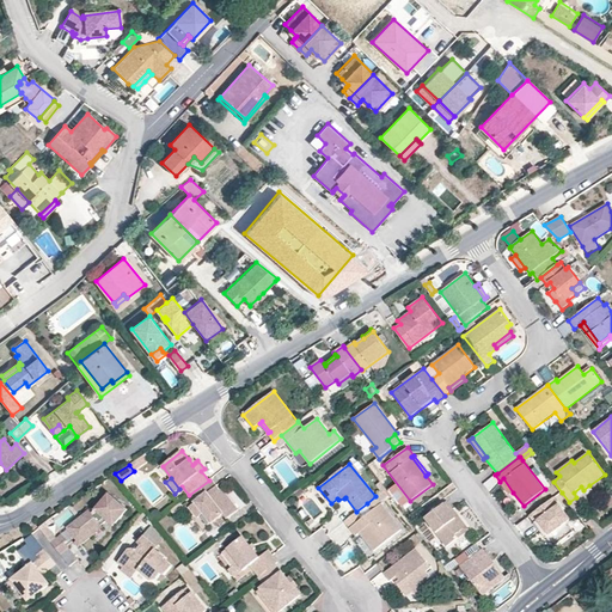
[(239,510),(222,488),(220,490),(212,478),(209,481),(189,495),(195,503),(189,507),(197,518),(203,514),(212,524),(224,515),(227,519),(239,510)]
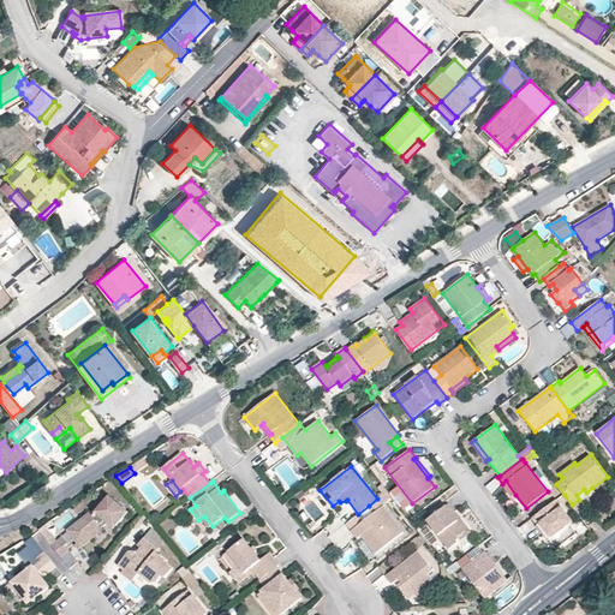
[(515,495),(506,481),(502,484),(513,497),(515,495)]
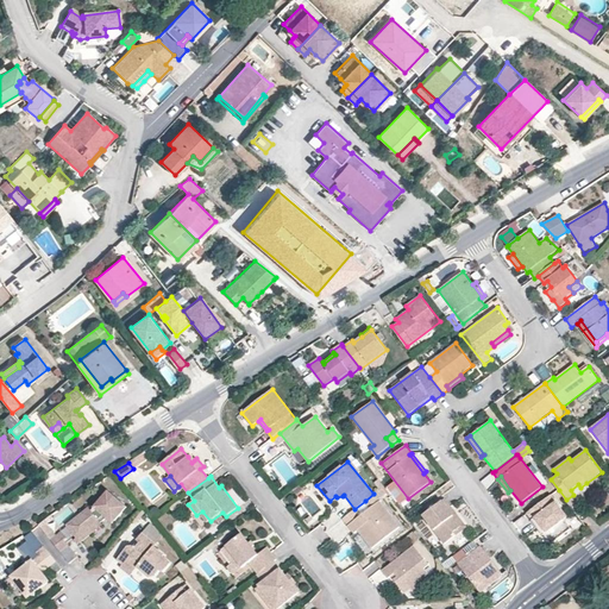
[(576,496),(589,487),(586,483),(581,488),(578,484),(571,490),(576,496)]
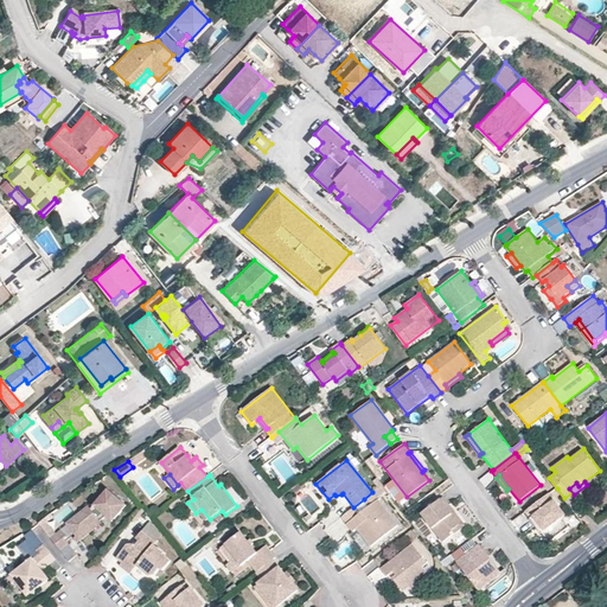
[(377,498),(384,491),(381,486),(379,487),(378,487),(372,492),(377,498)]
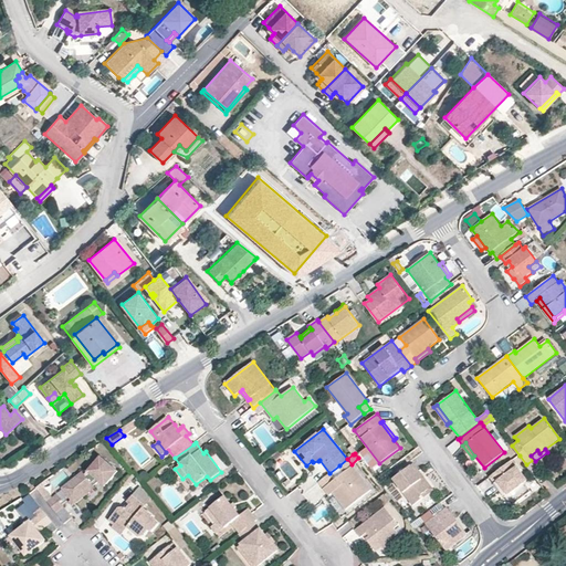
[(106,486),(118,471),(101,457),(85,474),(83,472),(62,489),(73,502),(84,493),(82,491),(92,483),(94,486),(100,482),(106,486)]
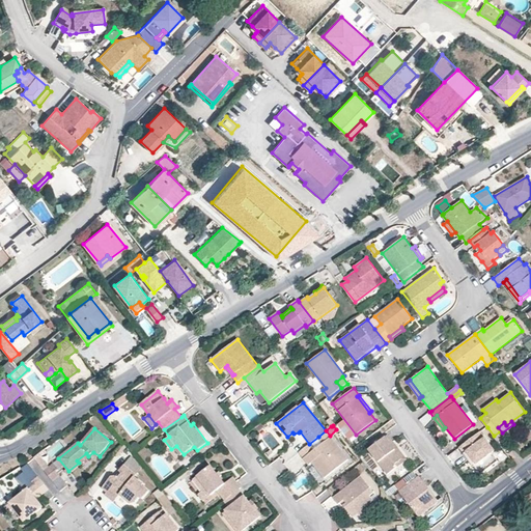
[(348,459),(330,436),(326,430),(318,437),(323,443),(314,450),(304,458),(309,465),(312,463),(324,478),(348,459)]
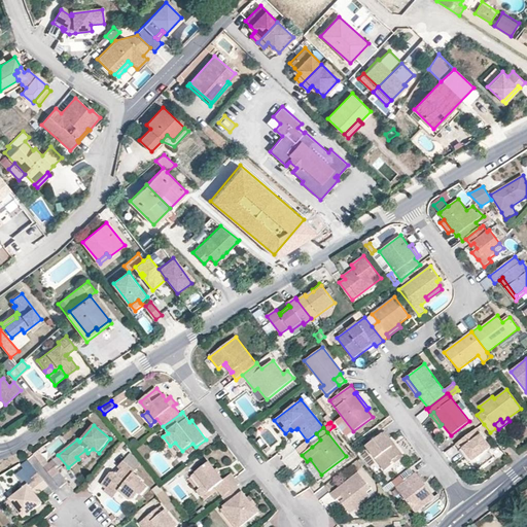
[(494,457),(489,450),(492,448),(478,429),(456,445),(461,450),(463,448),(473,462),(471,463),(478,470),(494,457)]
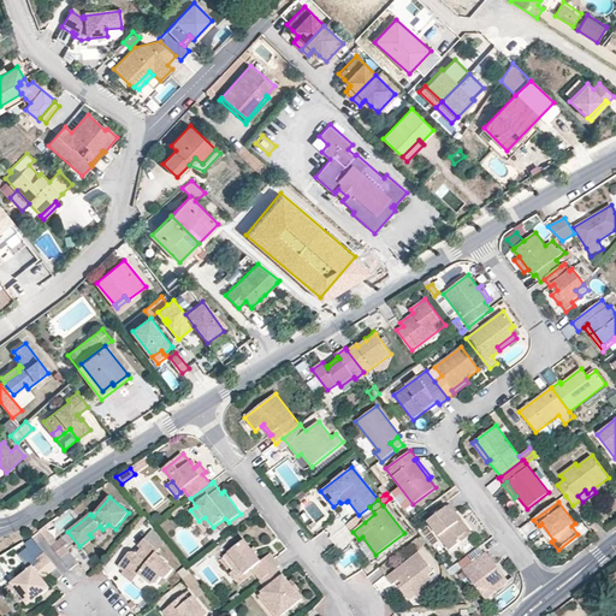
[(460,538),(469,529),(462,520),(460,521),(454,514),(456,511),(450,504),(427,521),(449,551),(462,542),(460,538)]
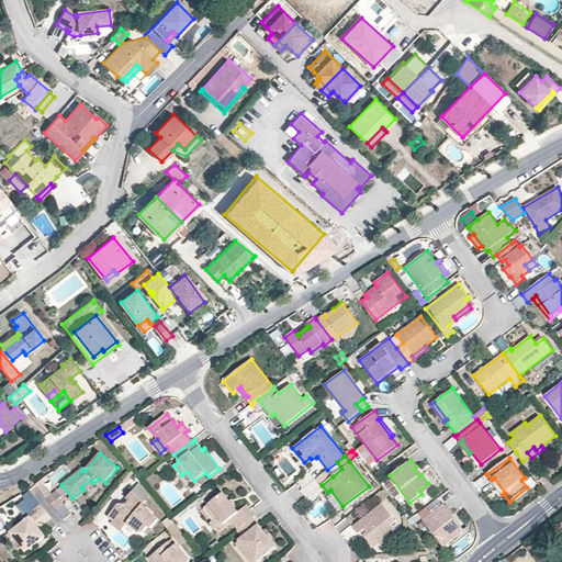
[(160,473),(169,465),(166,461),(156,469),(160,473)]
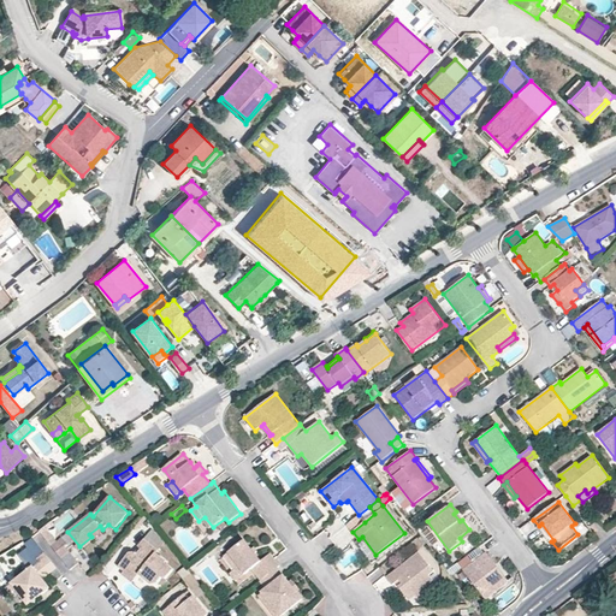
[(353,532),(365,522),(359,515),(347,525),(353,532)]
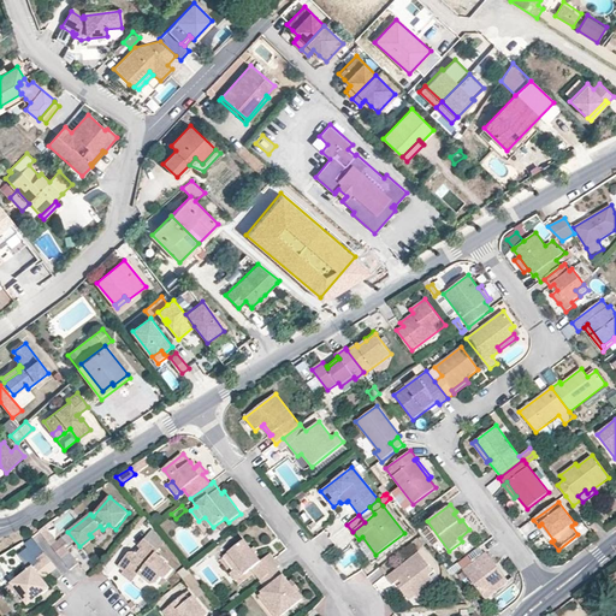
[(54,537),(48,529),(54,525),(52,521),(46,526),(40,531),(48,543),(54,537)]
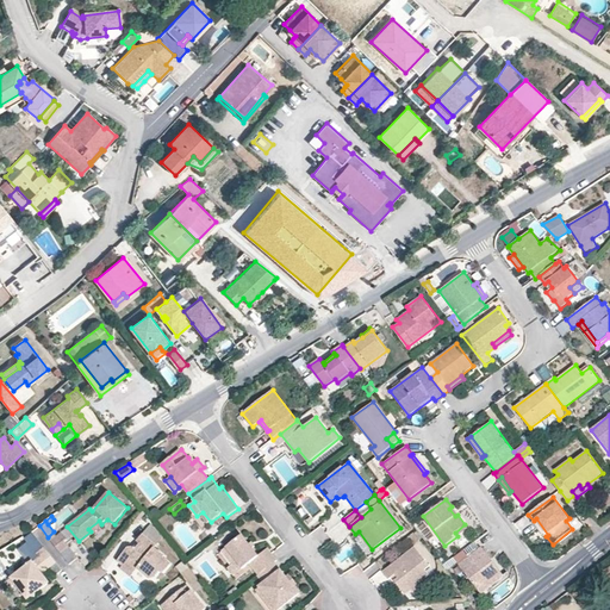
[(548,535),(536,518),(534,521),(533,522),(545,537),(548,535)]
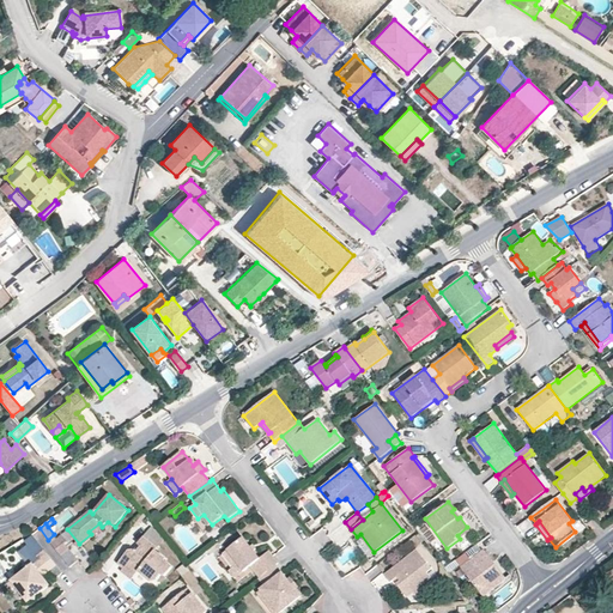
[(82,546),(103,528),(99,523),(89,532),(91,534),(79,544),(82,546)]
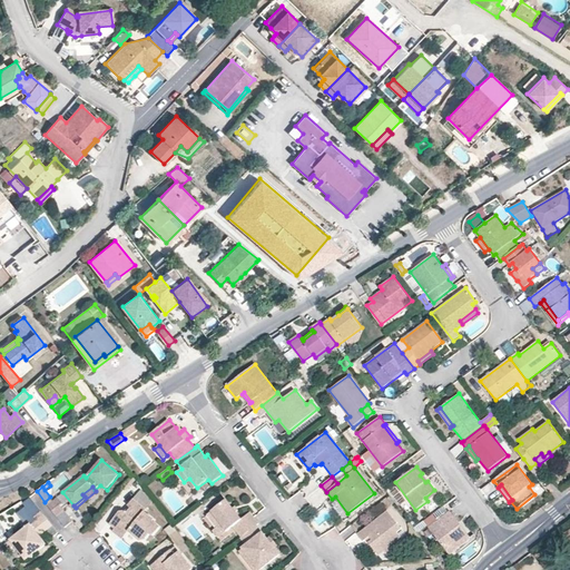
[(428,501),(438,493),(434,490),(425,498),(428,501)]
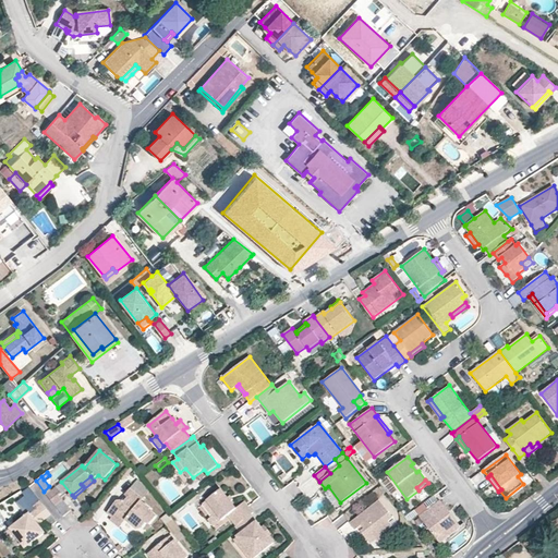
[(40,500),(29,487),(22,493),(33,507),(40,500)]
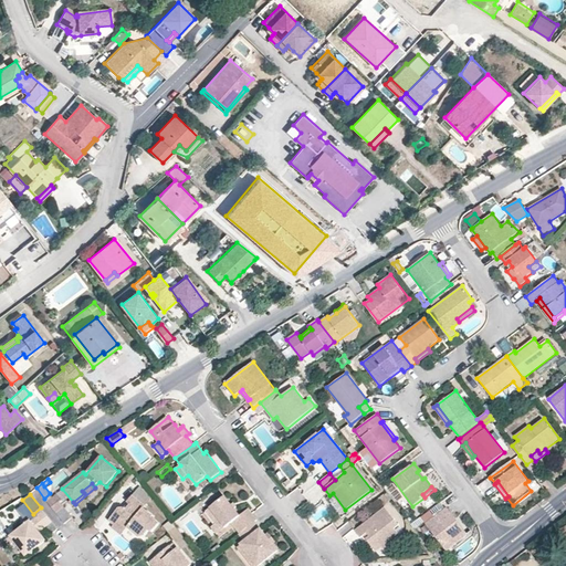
[(73,517),(61,503),(63,501),(58,494),(48,502),(65,524),(73,517)]
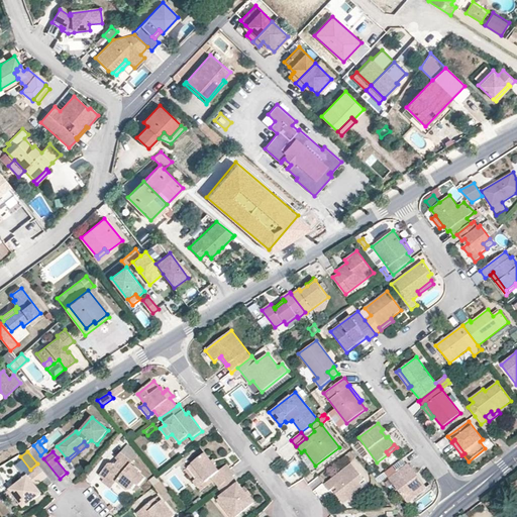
[(145,479),(139,473),(140,472),(131,464),(132,462),(121,452),(116,458),(118,460),(115,466),(112,463),(108,463),(99,476),(104,480),(102,482),(111,489),(117,482),(127,491),(133,490),(137,485),(139,486),(145,479)]
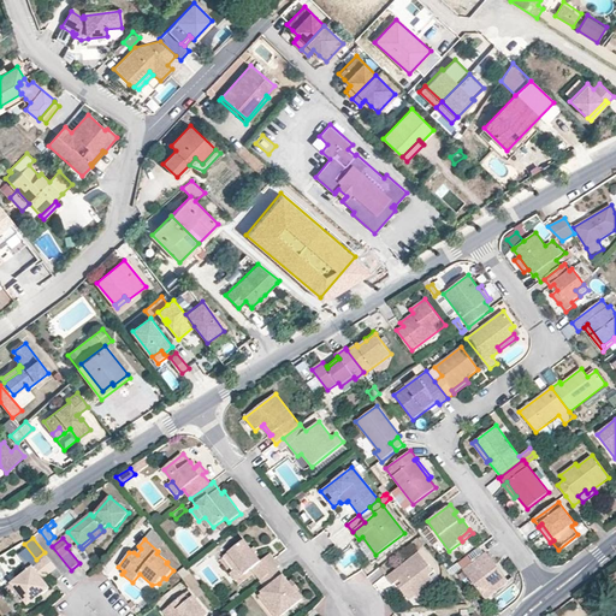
[(278,568),(280,566),(271,554),(261,561),(246,540),(224,556),(235,570),(238,567),(246,575),(253,569),(261,581),(278,568)]
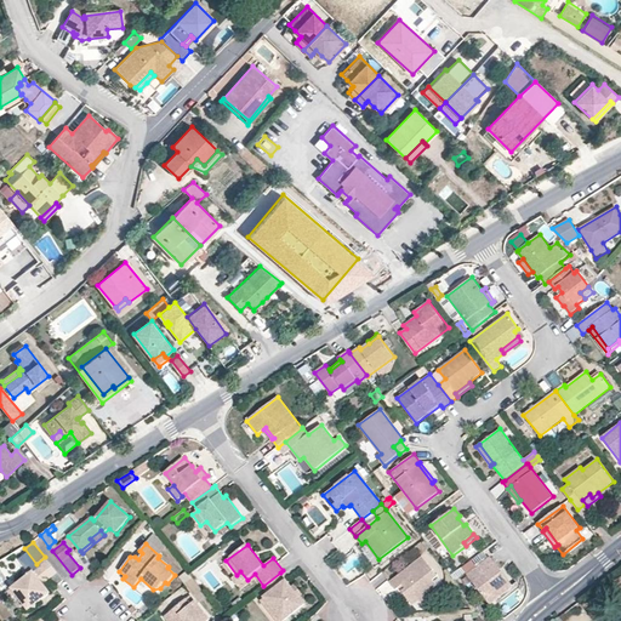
[(44,584),(49,579),(55,587),(63,581),(45,557),(36,564),(39,567),(6,593),(11,599),(16,594),(23,603),(24,602),(38,599),(40,602),(51,593),(44,584)]
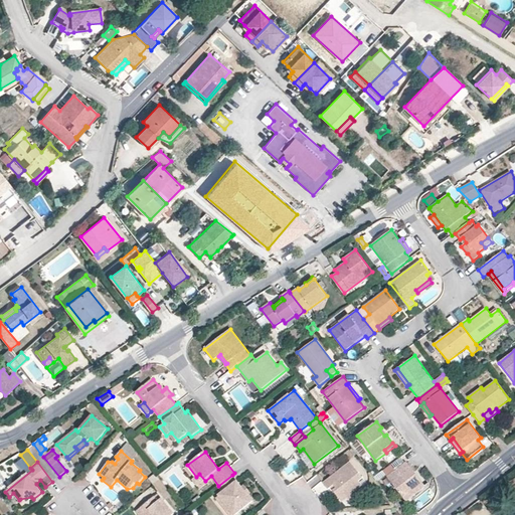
[(365,488),(359,481),(363,477),(351,462),(323,483),(328,490),(334,485),(336,488),(333,491),(342,502),(347,498),(353,494),(355,496),(365,488)]
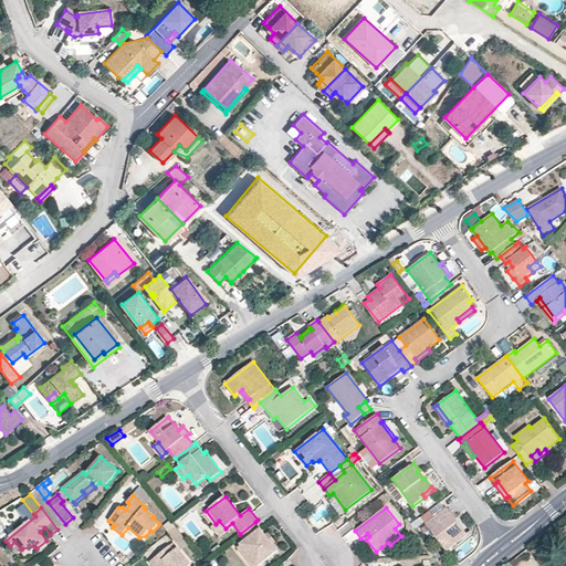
[(467,533),(447,507),(426,524),(447,552),(467,536),(467,533)]
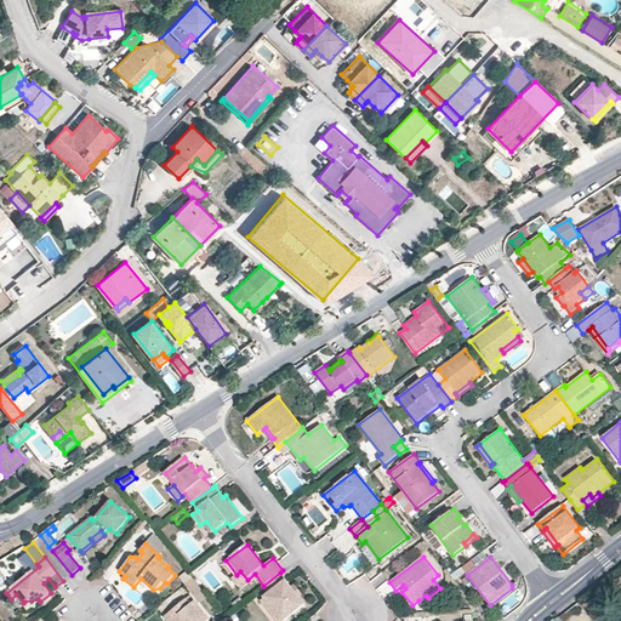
[(291,586),(280,573),(263,586),(269,593),(263,598),(281,620),(284,620),(306,604),(291,586)]
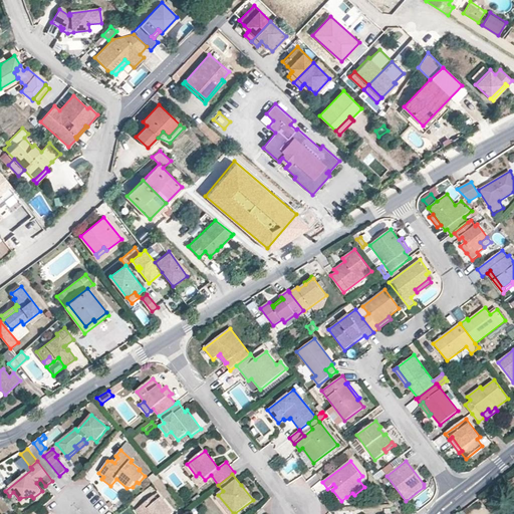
[(250,490),(244,483),(241,485),(247,493),(250,490)]
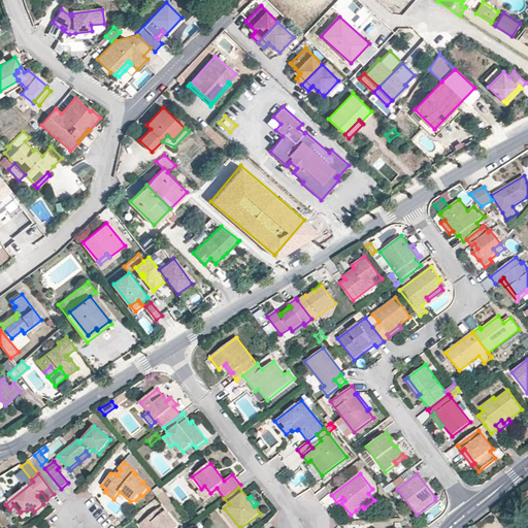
[(176,527),(178,527),(162,506),(140,524),(142,527),(176,527)]
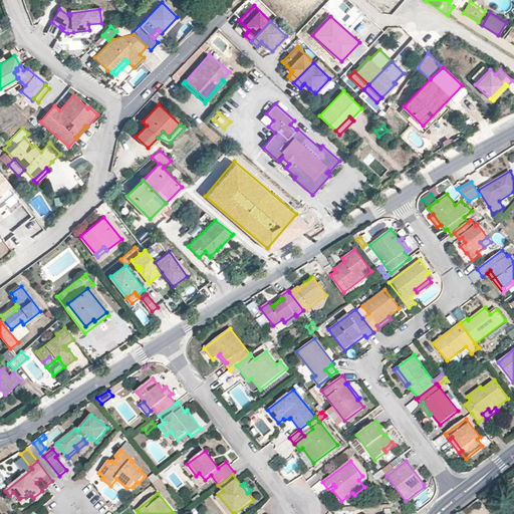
[(24,506),(33,498),(31,496),(20,498),(19,499),(24,506)]
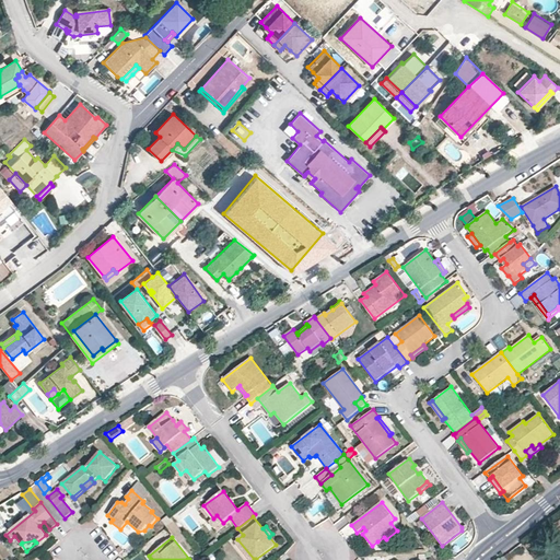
[(125,559),(137,550),(132,545),(120,553),(125,559)]
